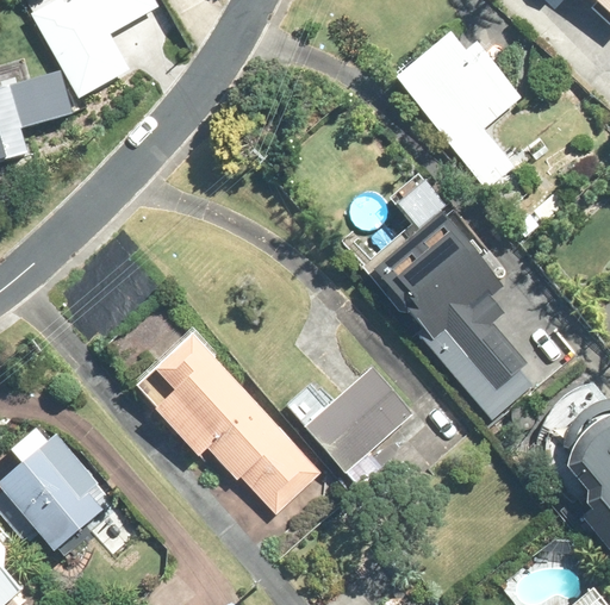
[(85,0),(119,43),(162,8),(155,0),(85,0)]
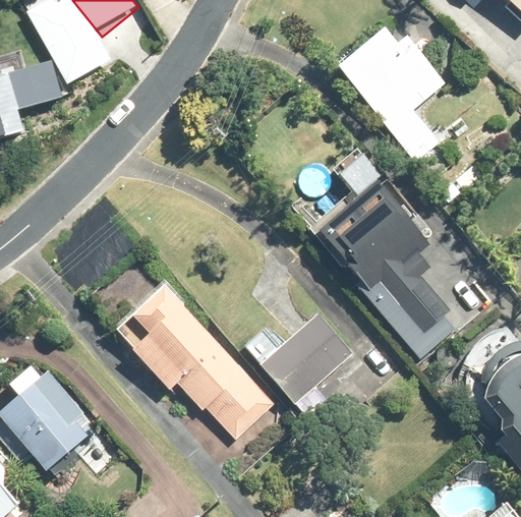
[(508,0),(520,11),(520,0),(508,0)]
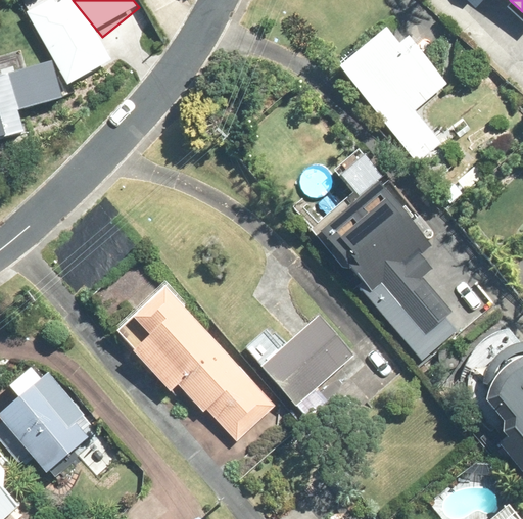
[(447,82),(409,35),(398,43),(385,28),(338,67),(417,160),(442,140),(416,108),(447,82)]
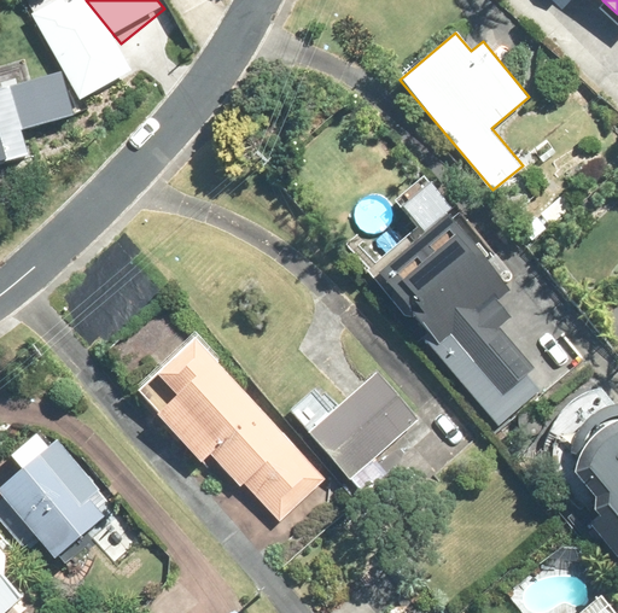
[(19,130),(73,114),(59,69),(0,86),(0,162),(28,155),(19,130)]
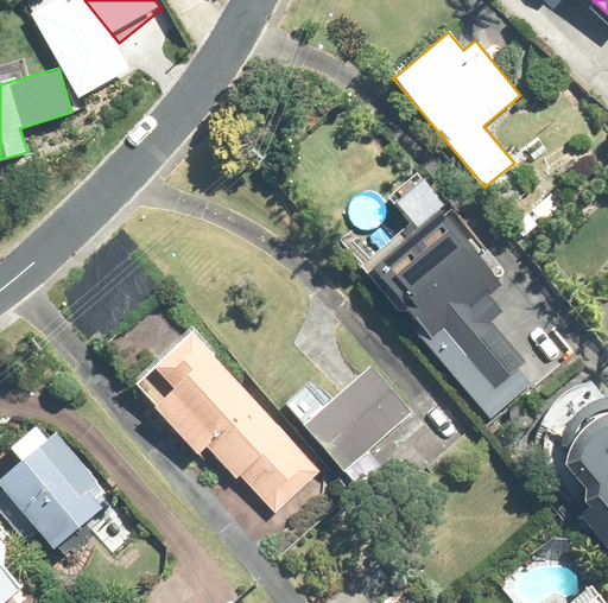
[(527,210),(513,222),(524,234),(538,222),(527,210)]
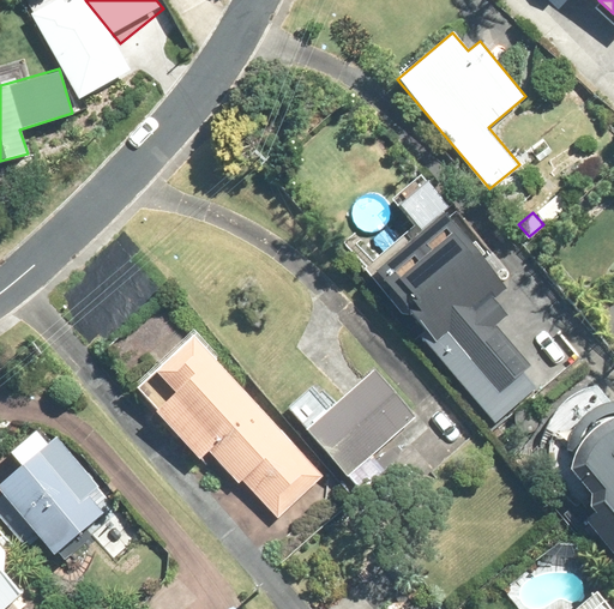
[(447,213),(378,270),(428,332),(422,337),(493,421),(535,384),(474,314),(507,285),(447,213)]
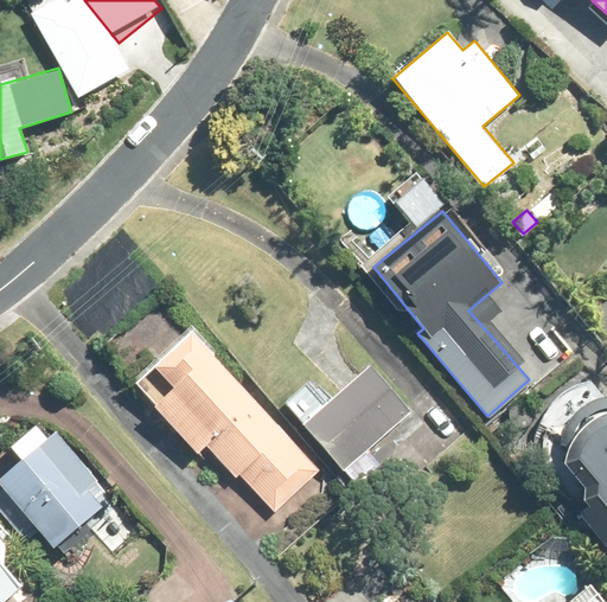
[(133,383),(154,404),(152,405),(197,454),(206,446),(236,478),(240,475),(275,510),(319,468),(212,356),(213,354),(191,328),(133,383)]
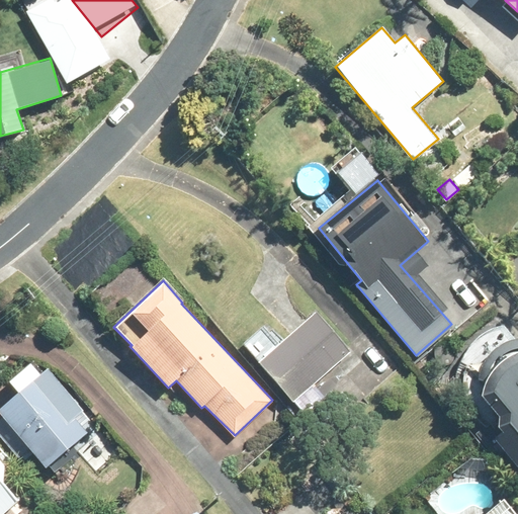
[(317,311),(258,361),(305,416),(325,399),(314,386),(352,352),(317,311)]
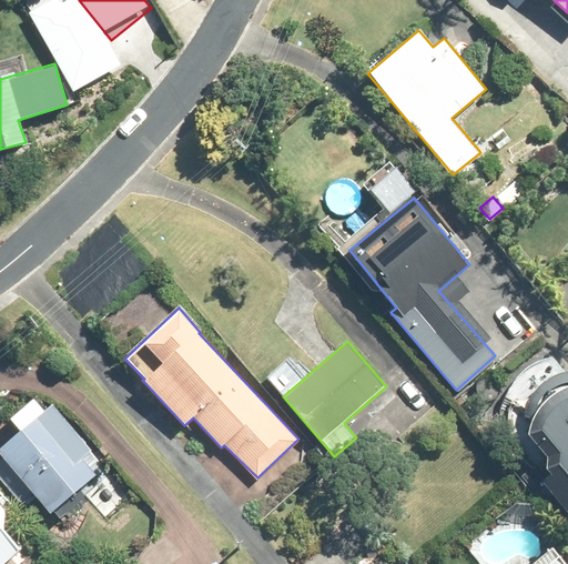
[(469,383),(459,393),(472,408),(483,398),(469,383)]
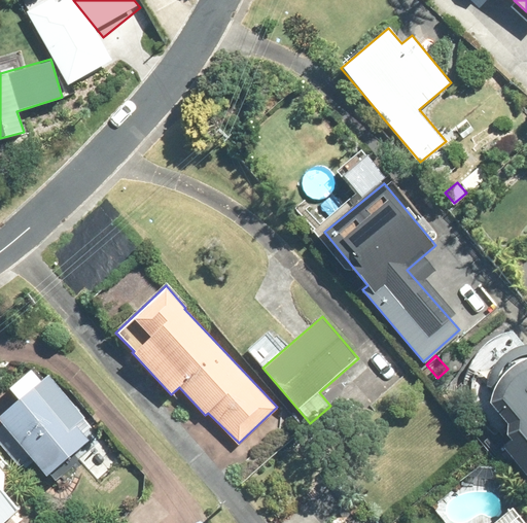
[(526,356),(524,360),(519,364),(515,370),(512,374),(517,379),(516,379),(513,382),(507,385),(504,388),(501,392),(498,396),(496,402),(513,422),(512,430),(519,439),(511,445),(526,464),(526,356)]
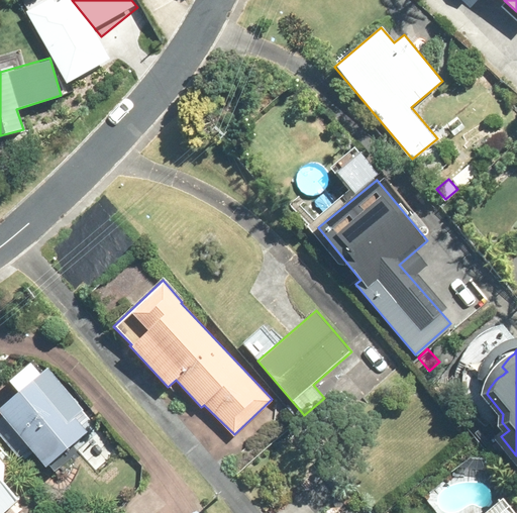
[(37,375),(0,409),(0,414),(48,467),(89,430),(37,375)]
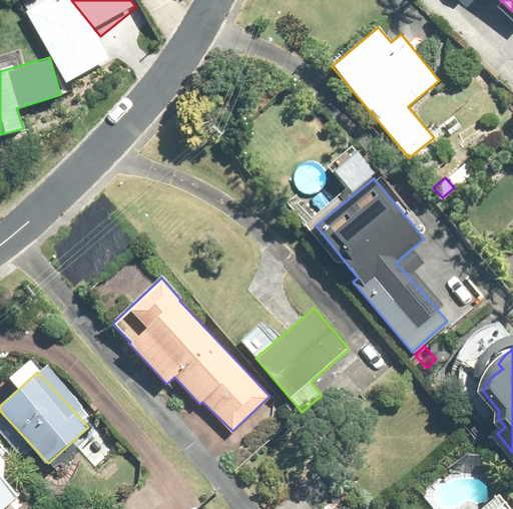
[(0,508),(25,487),(0,458),(0,508)]
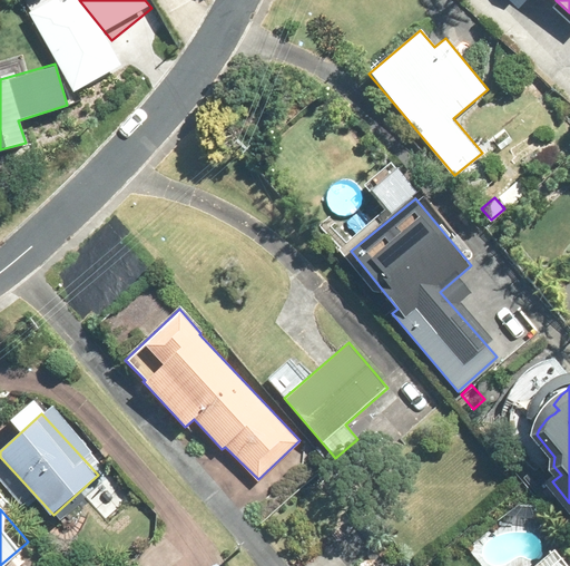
[(569,565),(553,544),(526,565),(569,565)]
